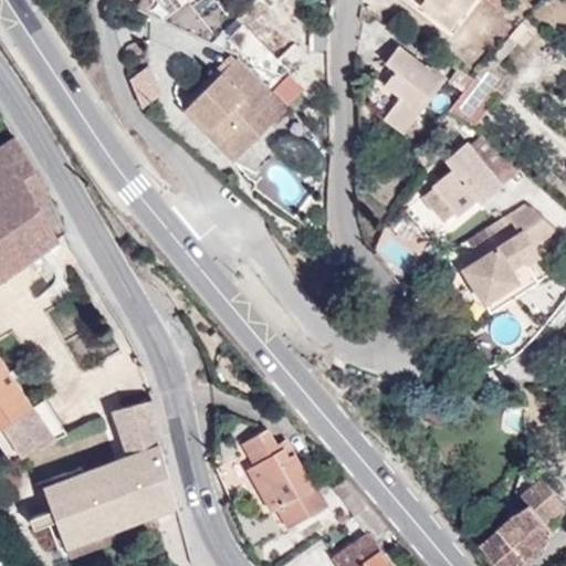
[(140,0),(137,8),(163,20),(185,2),(182,0),(140,0)]
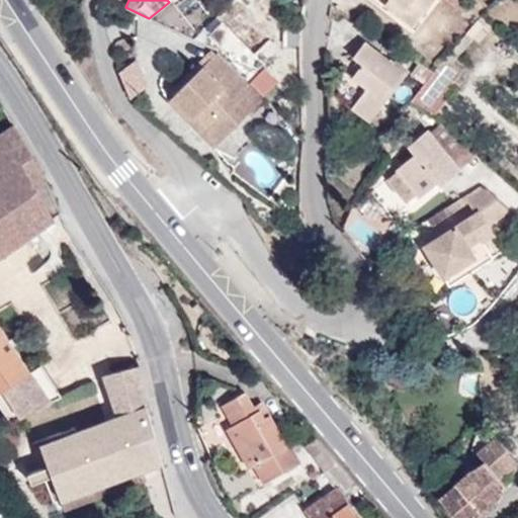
[(433,0),(395,0),(406,8),(400,16),(413,26),(433,0)]
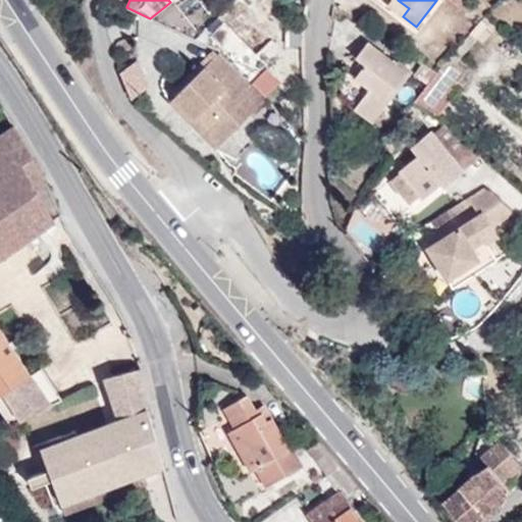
[(471,6),(464,0),(451,0),(467,12),(471,6)]
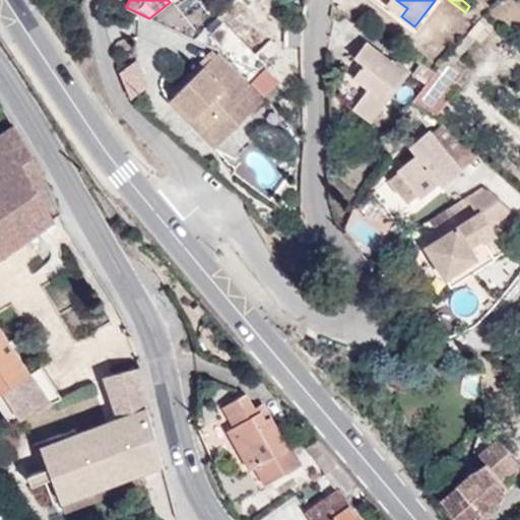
[(369,88),(353,108),(372,122),(411,70),(397,59),(394,63),(367,41),(354,57),(364,64),(353,76),(369,88)]
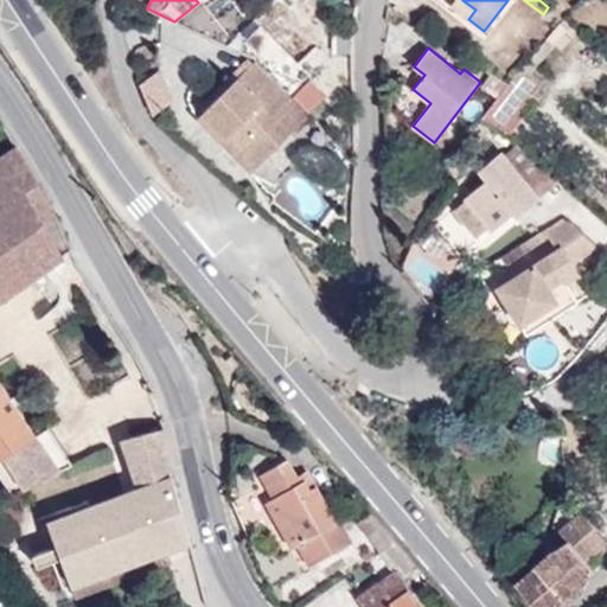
[(255,62),(198,117),(251,172),(292,133),(274,115),(291,98),(255,62)]
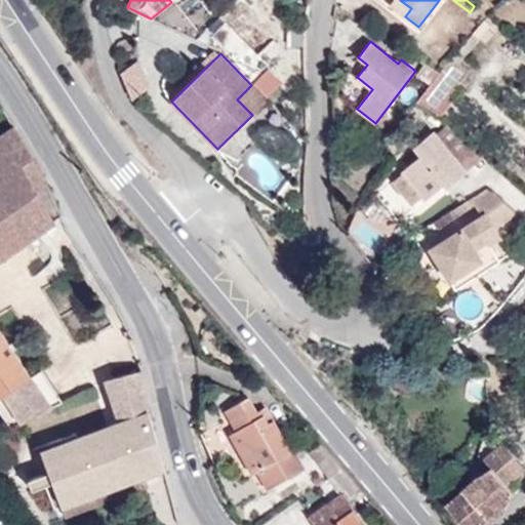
[(449,98),(471,71),(452,56),(416,102),(440,116),(452,101),(449,98)]
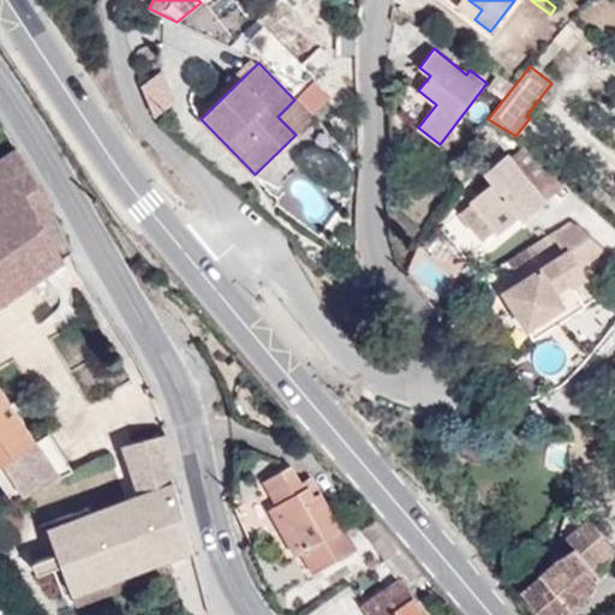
[(163,71),(143,87),(155,117),(177,101),(163,71)]
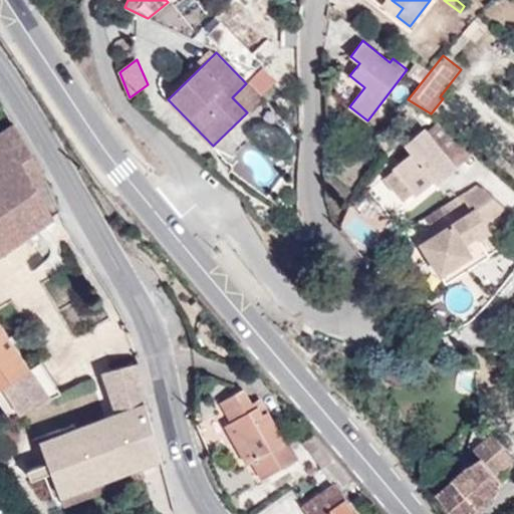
[(247,112),(264,95),(248,81),(246,83),(232,97),(247,112)]
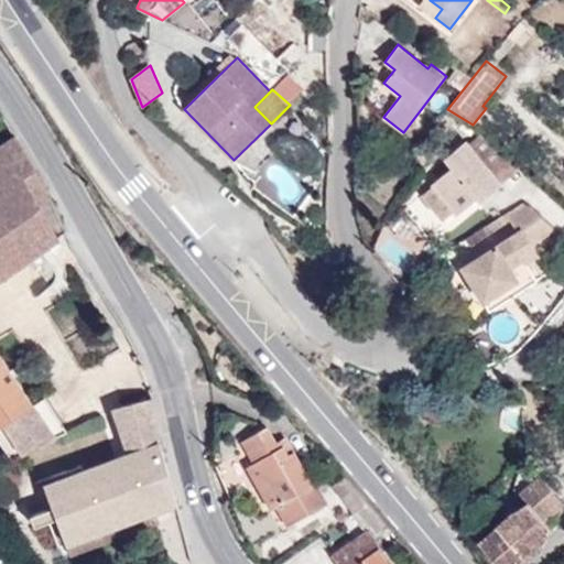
[(522,167),(484,131),(470,143),(467,140),(445,159),(453,167),(432,184),(433,186),(423,195),(444,220),(454,212),(457,215),(477,199),(479,203),(522,167)]
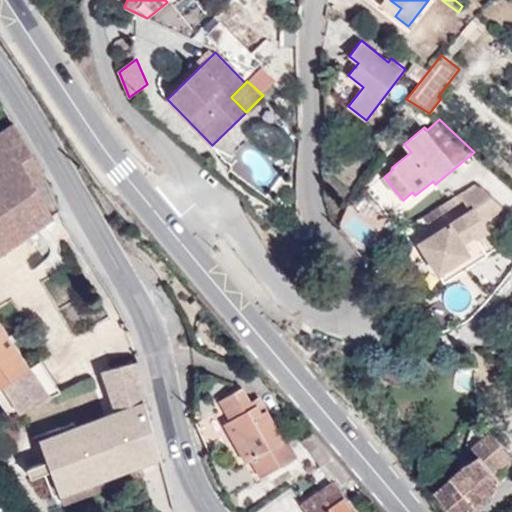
[(0,395),(11,412),(48,394),(0,322),(0,251),(61,209),(48,181),(14,123),(0,132),(0,395)]
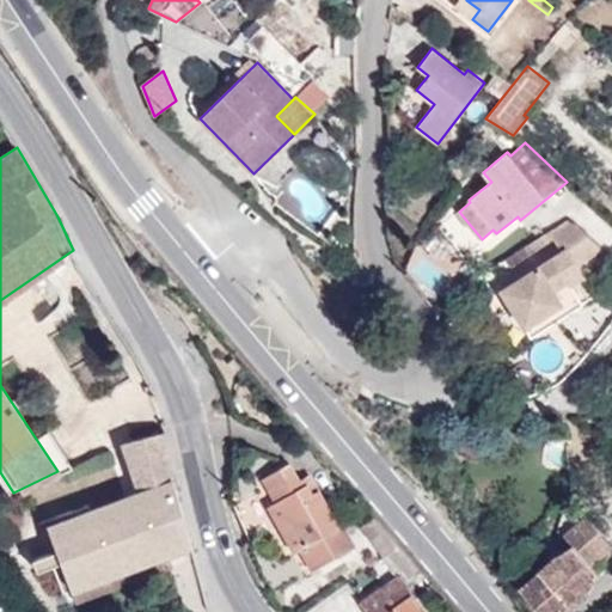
[(585,276),(576,263),(601,248),(570,219),(506,258),(510,267),(556,238),(564,251),(503,289),(525,325),(563,303),(555,289),(568,281),(570,285),(585,276)]
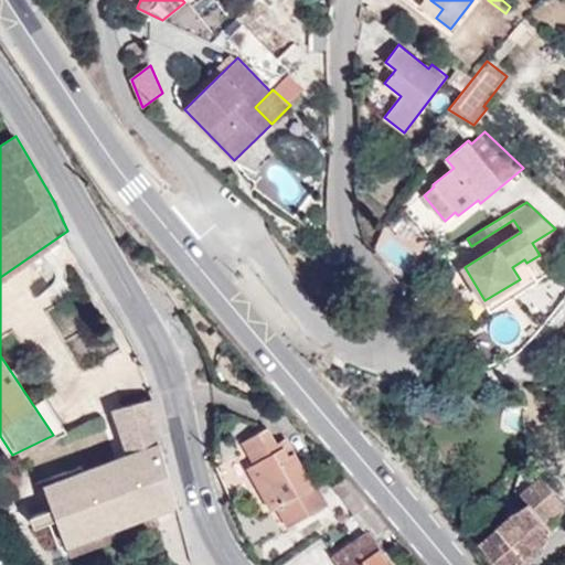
[(174,496),(151,400),(113,411),(78,425),(89,452),(124,439),(130,455),(82,478),(109,535),(174,496)]
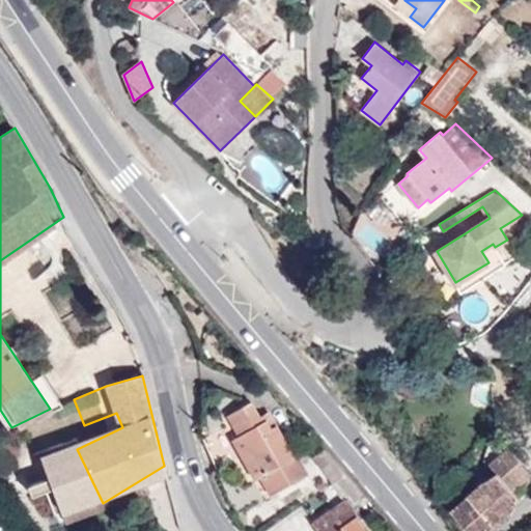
[(314,474),(288,414),(245,431),(270,494),(314,474)]
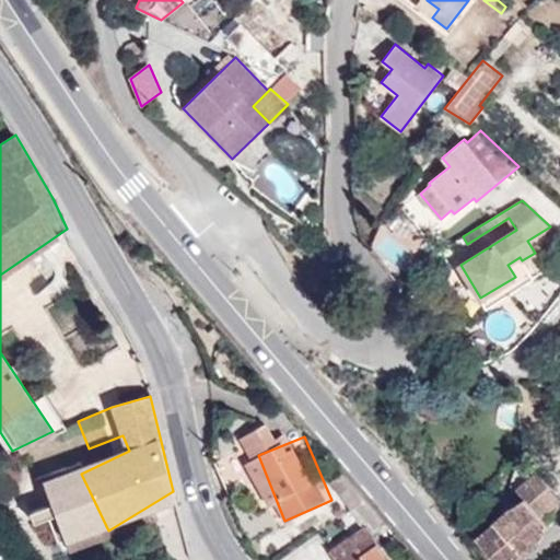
[(532,496),(551,517),(559,509),(559,494),(544,475),(528,490),(532,496)]
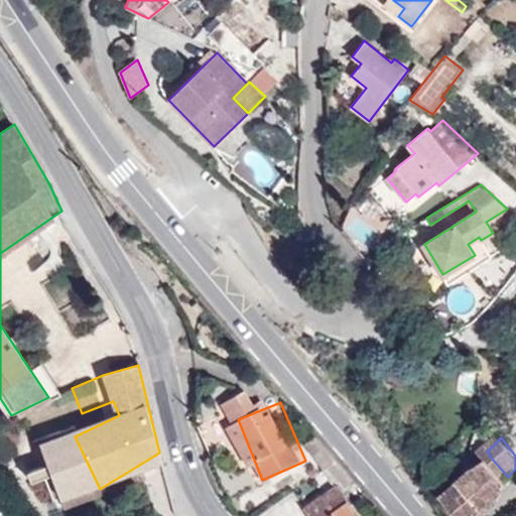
[(479,515),(498,503),(511,480),(508,477),(490,457),(479,465),(471,473),(443,495),(461,515),(479,515)]
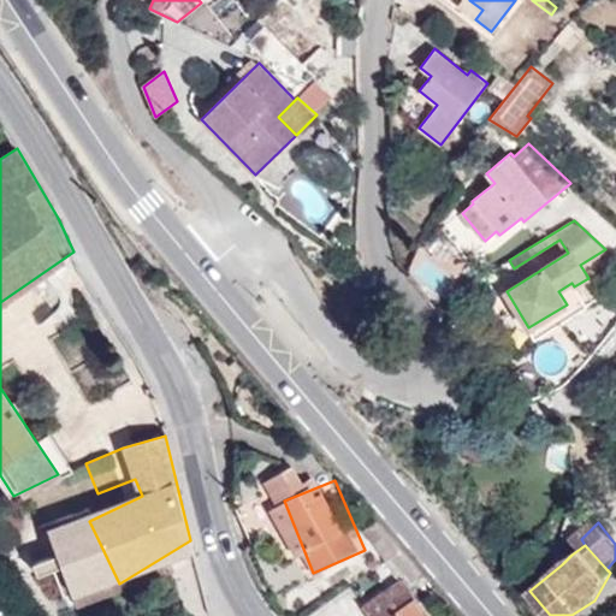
[(434,615),(420,594),(385,615),(434,615)]
